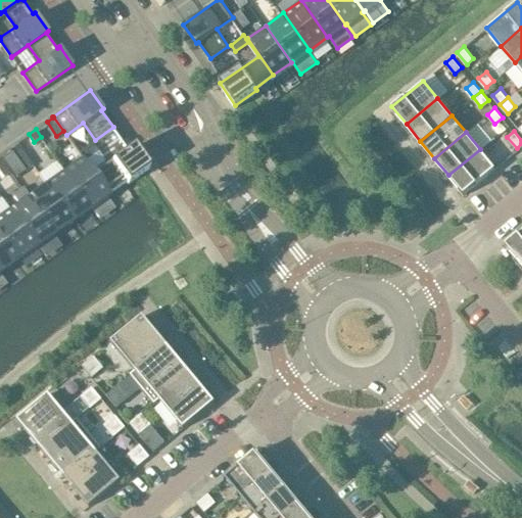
[(105,194),(107,192),(93,172),(94,172),(84,157),(98,147),(93,141),(79,150),(82,154),(63,168),(90,205),(92,203),(99,214),(112,203),(105,194)]
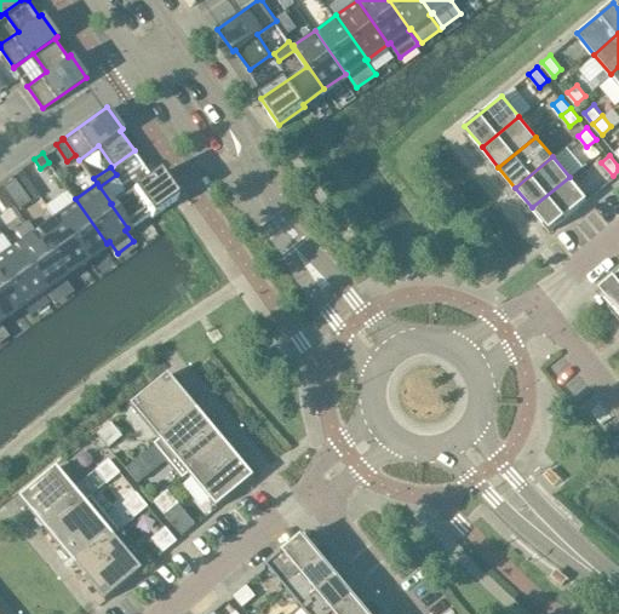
[(12,174),(30,199),(39,193),(22,168),(12,174)]
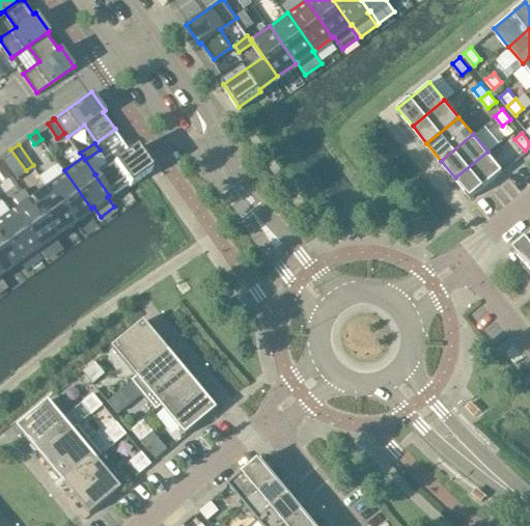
[(109,195),(128,183),(129,185),(150,168),(135,146),(95,174),(94,174),(109,195)]
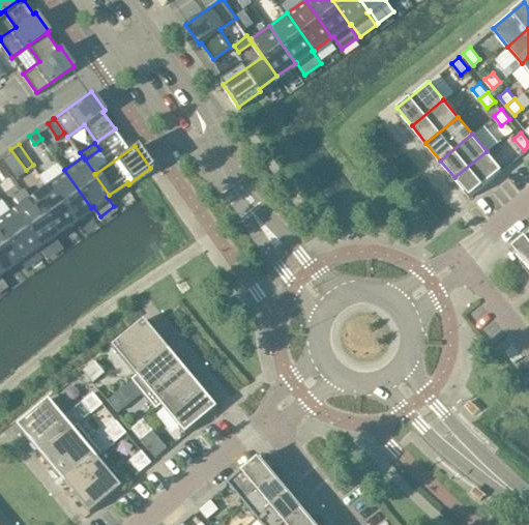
[(469,196),(501,169),(487,151),(454,177),(469,196)]
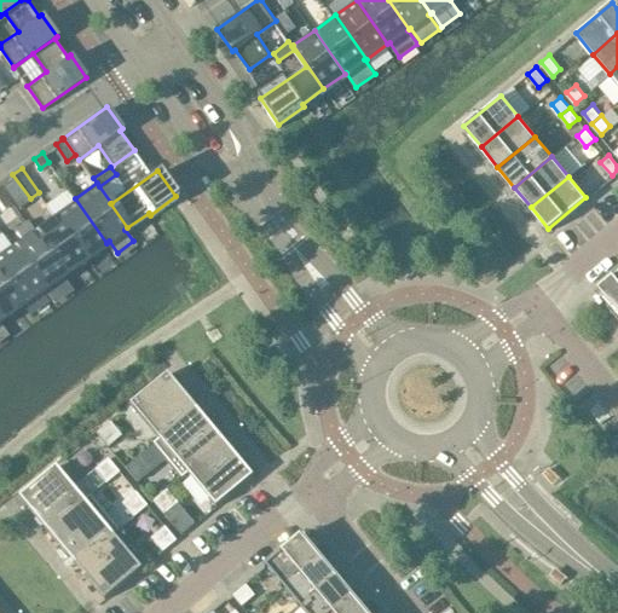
[(0,201),(4,206),(12,200),(0,183),(0,201)]
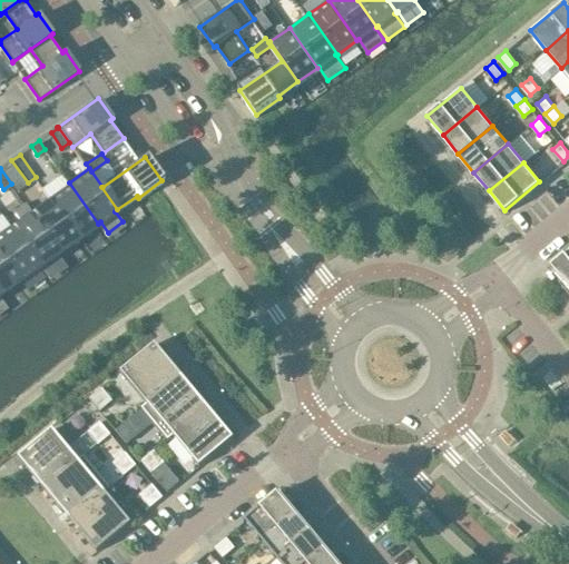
[(98,224),(69,182),(49,197),(78,237),(98,224)]
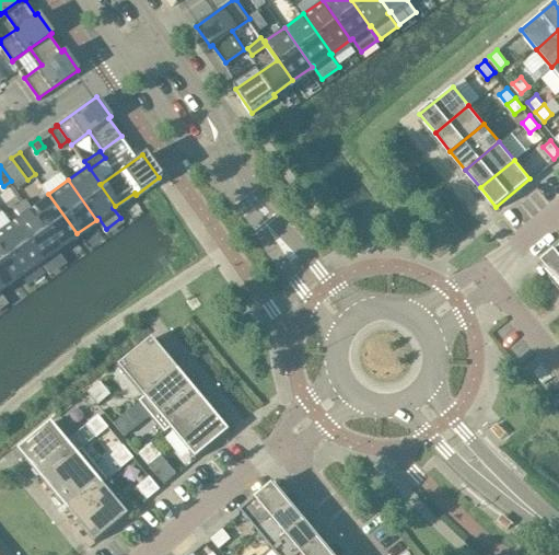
[(77,233),(48,194),(31,207),(24,198),(23,198),(57,246),(77,233)]
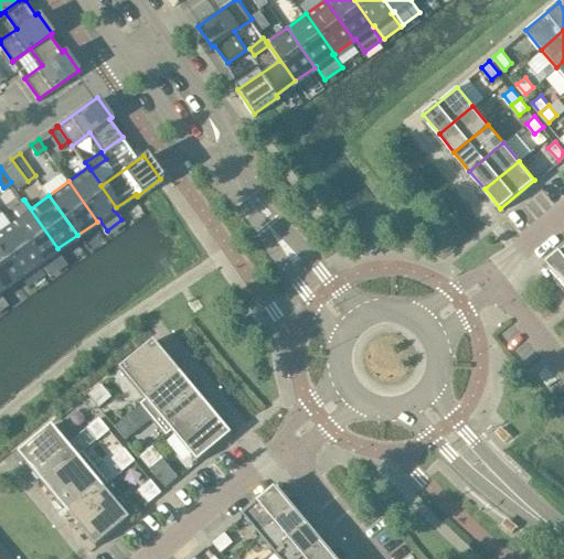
[(57,248),(23,200),(23,201),(23,202),(14,208),(20,216),(10,223),(39,262),(41,260),(49,272),(63,261),(55,250),(57,248)]
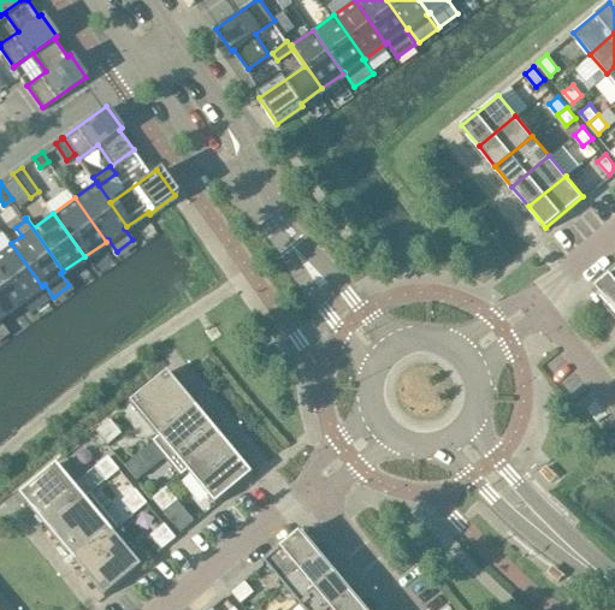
[(42,286),(11,243),(0,250),(0,272),(21,301),(42,286)]
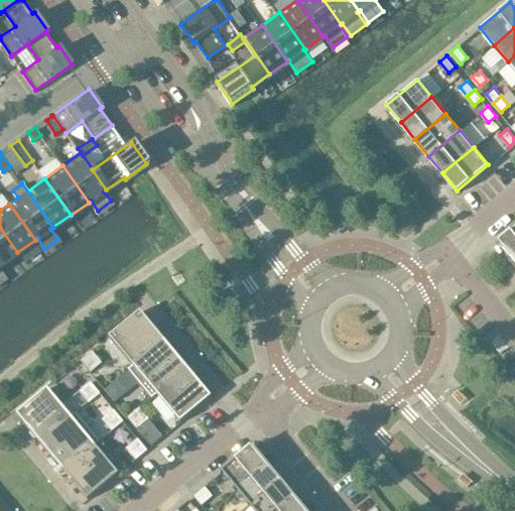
[(514,226),(498,240),(513,257),(514,256),(514,226)]
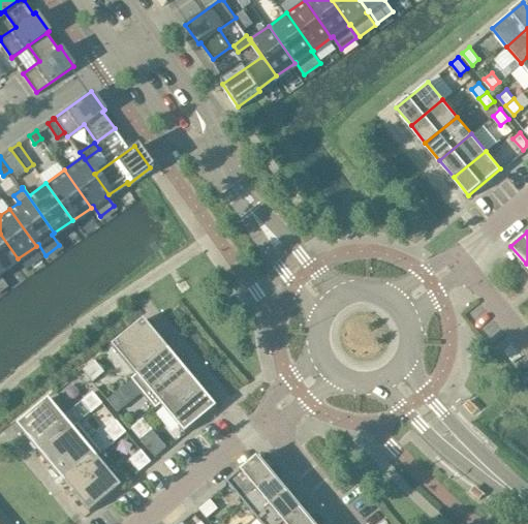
[(0,271),(18,258),(0,234),(0,271)]
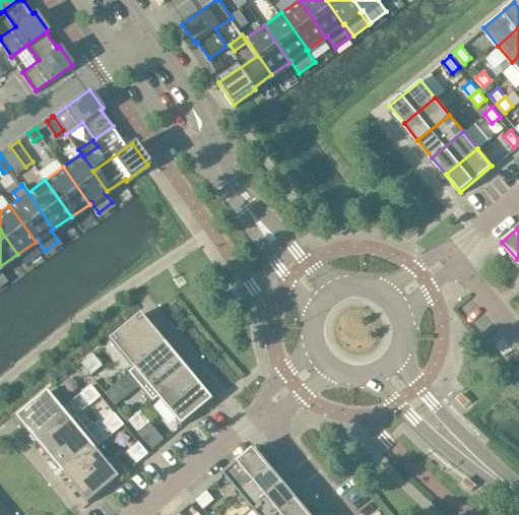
[(166,340),(142,312),(111,337),(134,366),(129,370),(130,370),(166,340)]
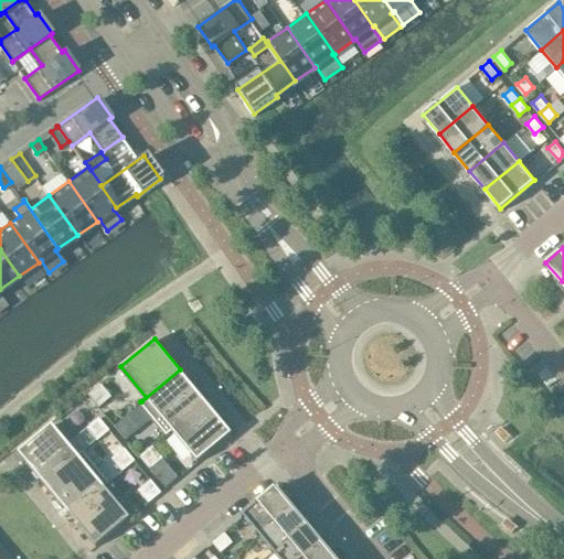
[(205,400),(180,369),(141,401),(167,432),(205,400)]
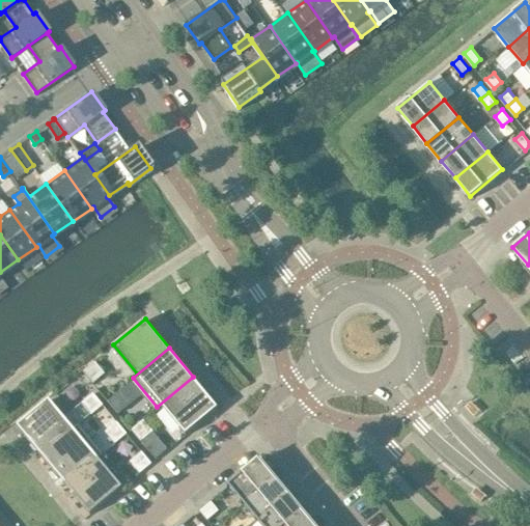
[(93,381),(106,371),(95,359),(83,369),(93,381)]
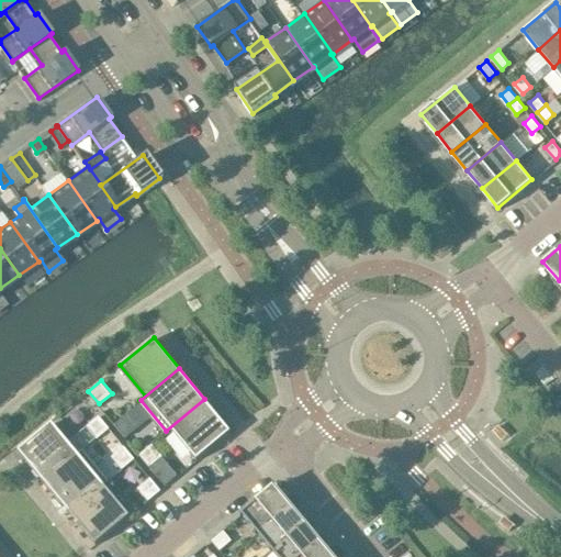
[(231,430),(204,399),(166,431),(166,432),(171,427),(197,458),(231,430)]
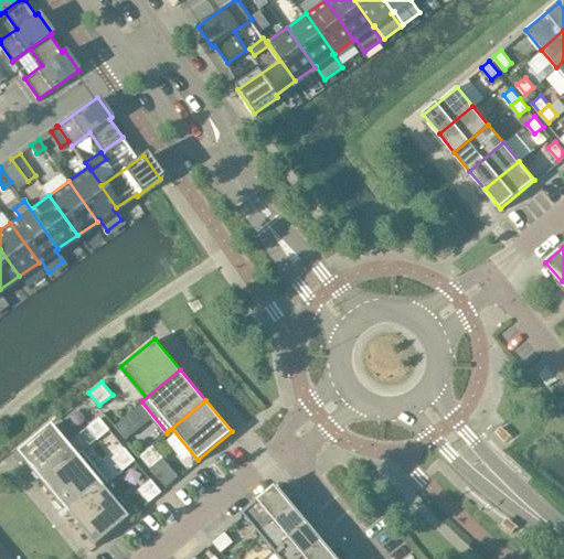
[(115,423),(126,437),(138,426),(128,414),(115,423)]
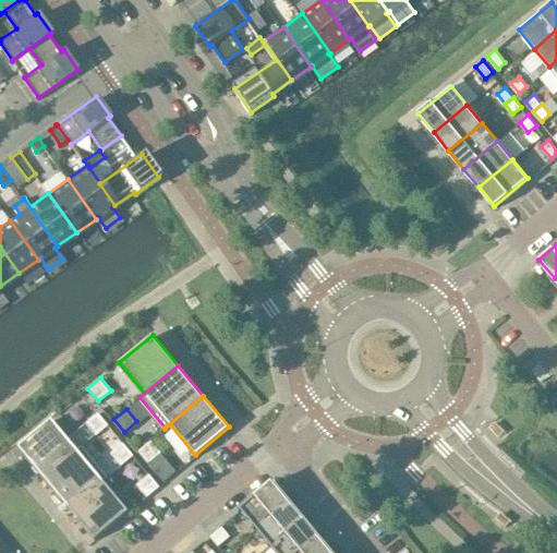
[(98,411),(86,421),(96,434),(109,423),(98,411)]
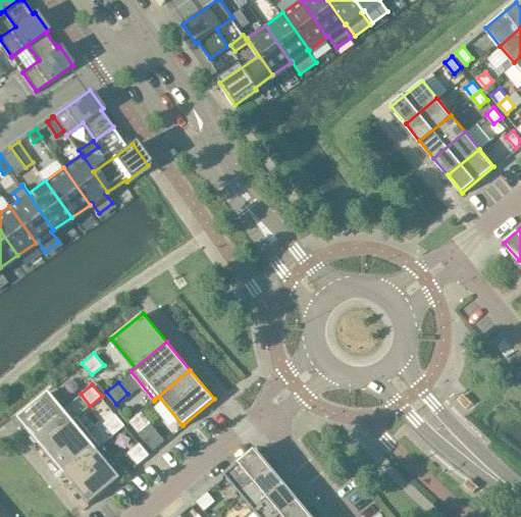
[(49,391),(17,417),(42,446),(77,416),(90,406),(81,394),(63,408),(49,391)]
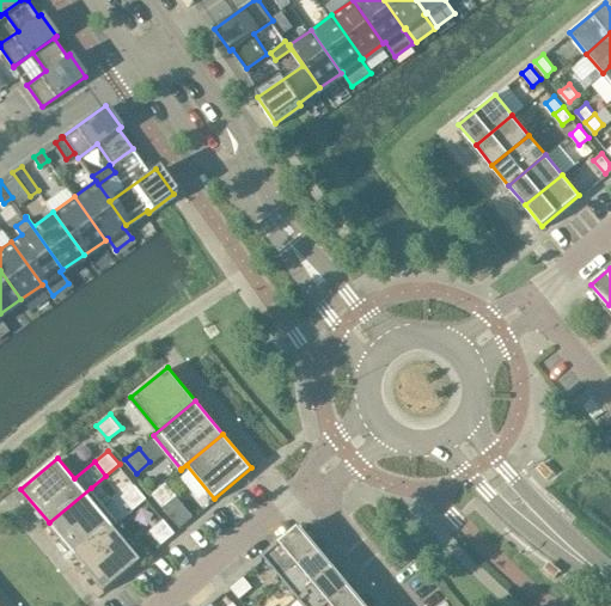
[(152,493),(164,506),(177,495),(166,481),(152,493)]
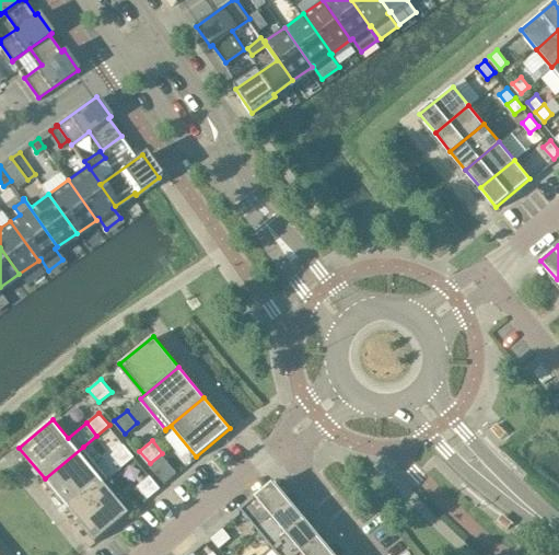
[(124,442),(112,453),(121,465),(135,455),(124,442)]
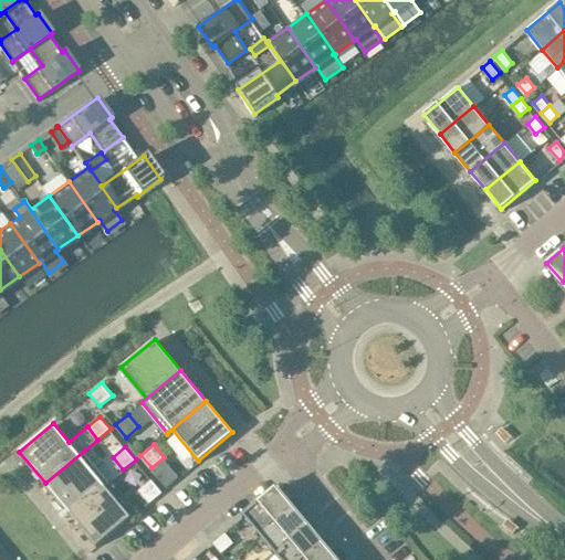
[(110,481),(84,451),(45,483),(71,514),(110,481)]
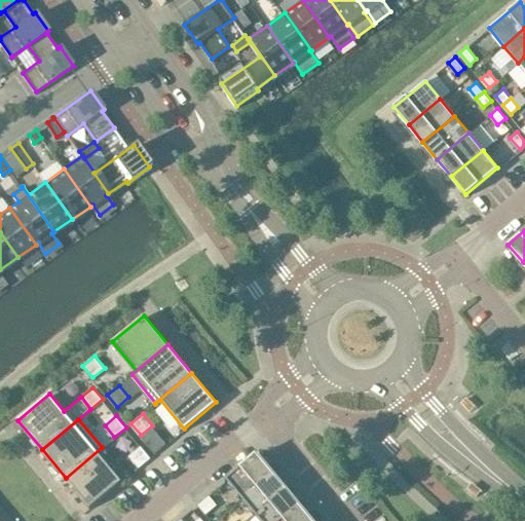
[(128,454),(139,467),(150,456),(141,445),(128,454)]
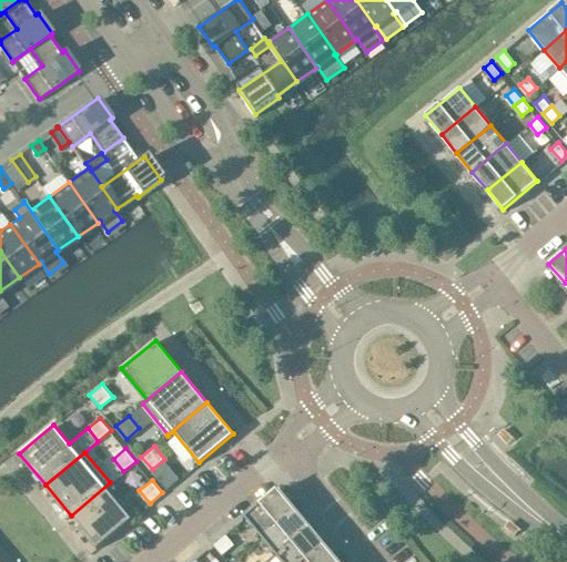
[(131,519),(105,488),(111,483),(110,482),(71,515),(97,547),(131,519)]
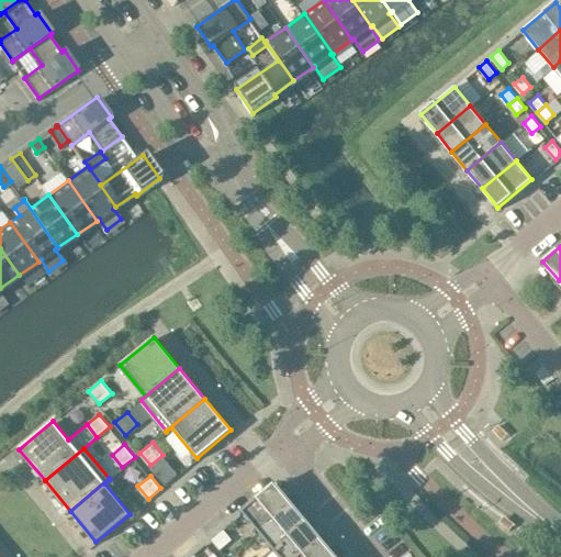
[(291,502),(284,494),(287,493),(278,483),(276,485),(276,483),(242,512),(257,531),(291,502)]
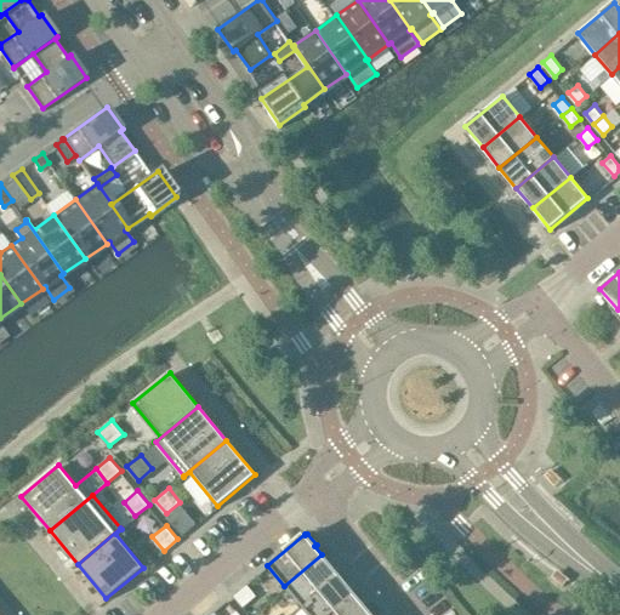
[(331,565),(333,564),(323,553),(322,554),(284,586),(301,607),(339,575),(339,574),(331,565)]
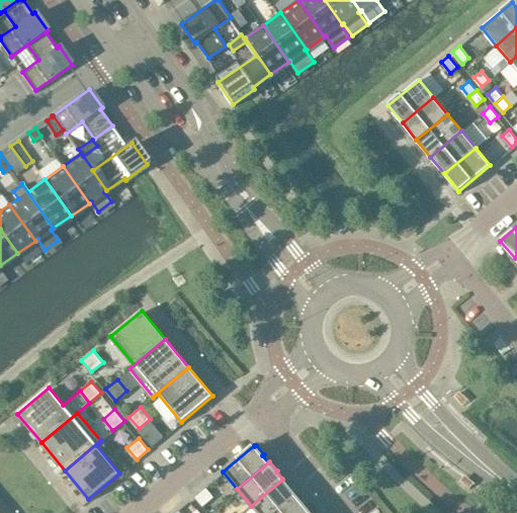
[(290,489),(291,488),(283,478),(282,479),(282,480),(251,506),(256,512),(276,512),(296,497),(296,496),(290,489)]
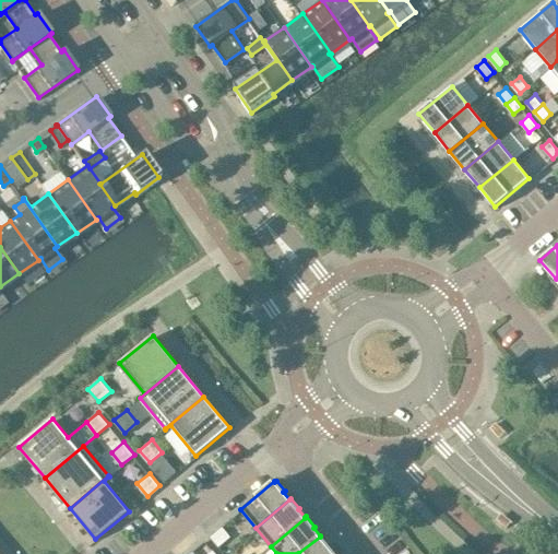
[(222,526),(210,535),(218,545),(230,535),(222,526)]
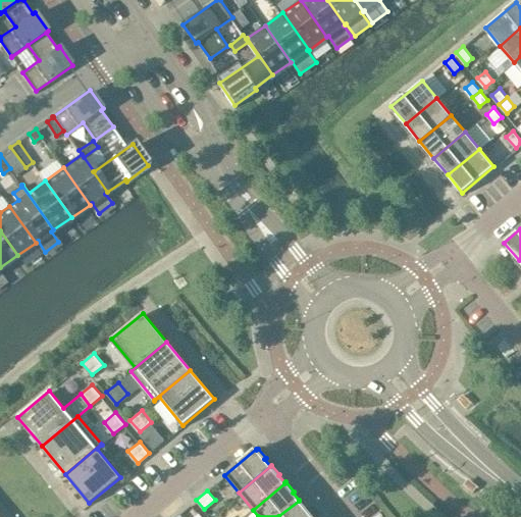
[(306,510),(308,508),(300,499),(299,500),(299,501),(278,516),(312,516),(306,510)]
